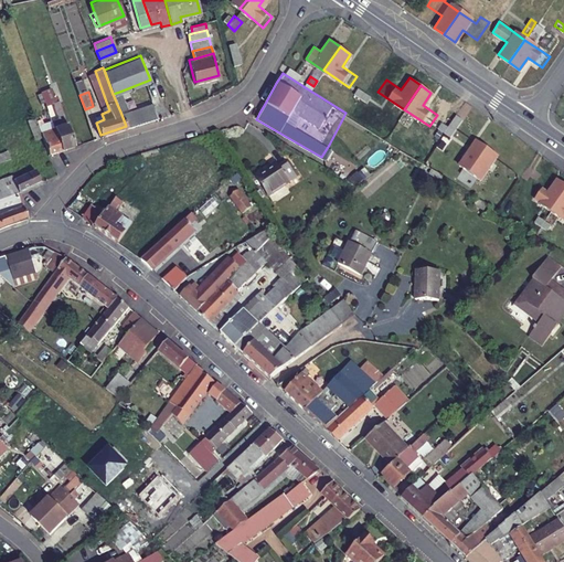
[(126,110),(119,92),(113,94),(120,112),(126,110)]
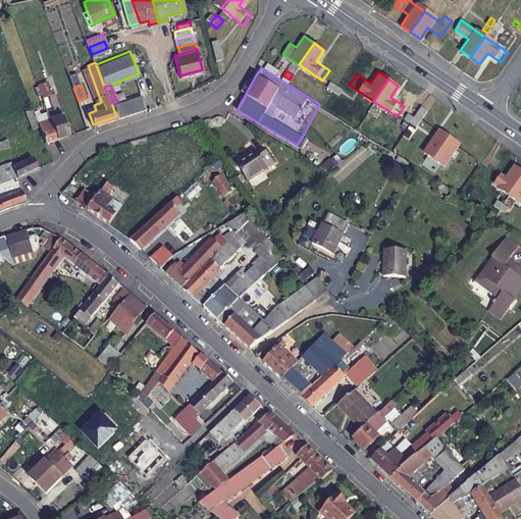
[(116,116),(145,107),(141,94),(116,102),(111,103),(116,116)]
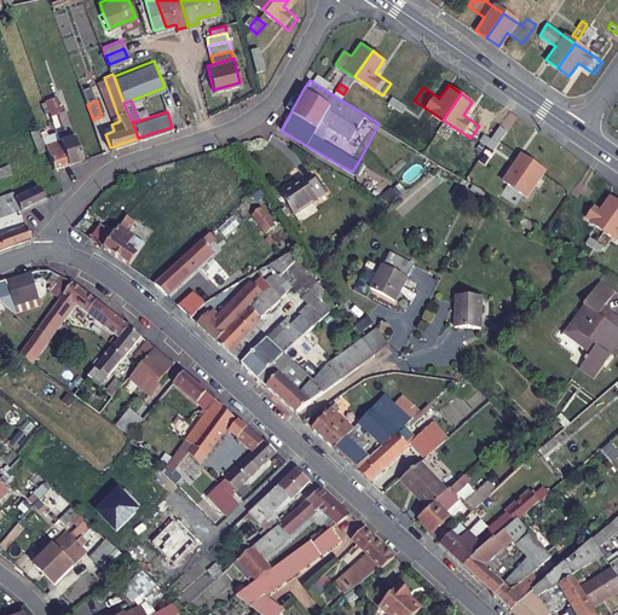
[(494,132),(501,121),(494,115),(485,126),(494,132)]
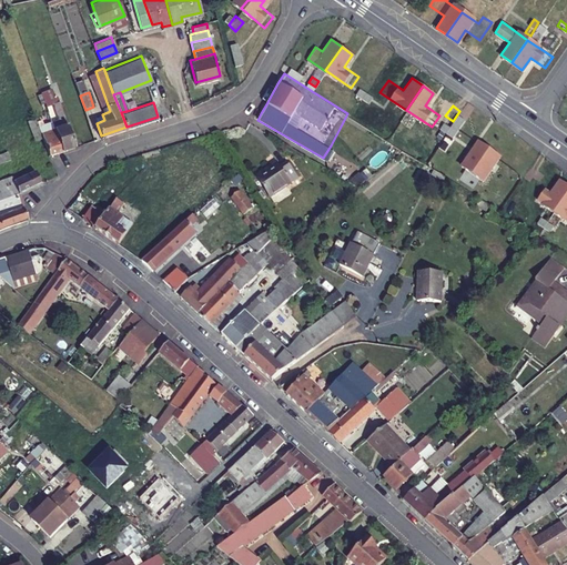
[(62,148),(76,143),(62,108),(59,110),(61,115),(52,119),(62,148)]
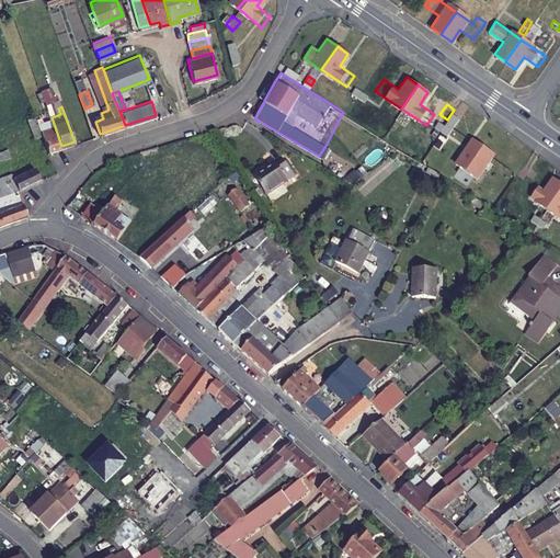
[(36,133),(44,131),(38,116),(36,112),(29,115),(36,133)]
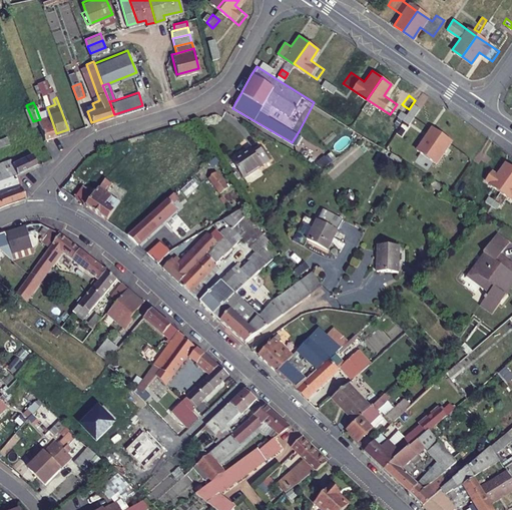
[(414,102),(405,114),(400,111),(398,115),(408,122),(419,105),(414,102)]
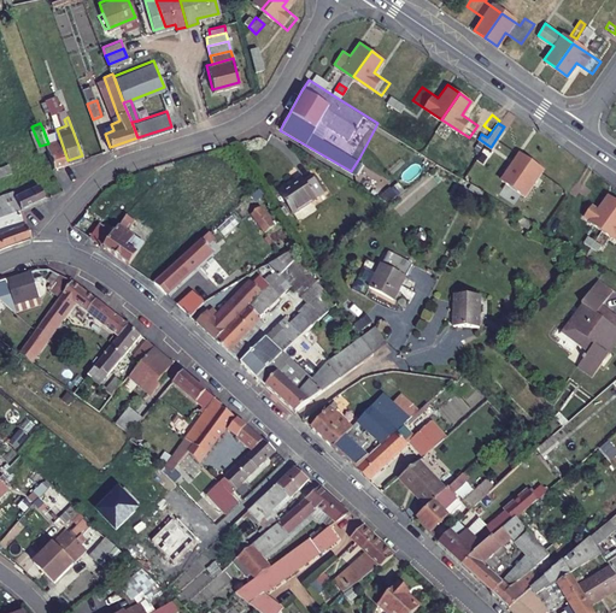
[(42,128),(48,143),(56,164),(68,160),(57,129),(48,133),(46,127),(42,128)]
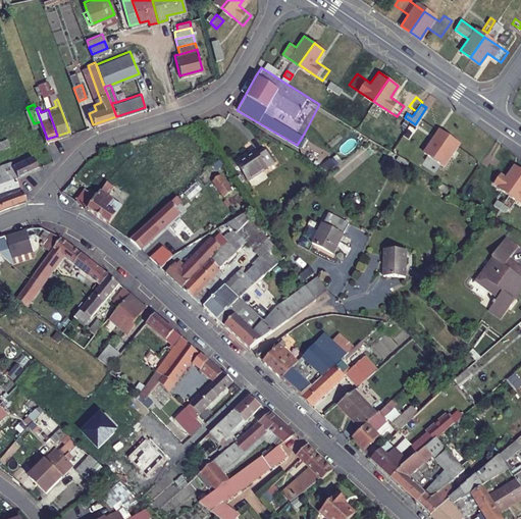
[(433,157),(449,135),(437,127),(430,139),(416,130),(409,141),(433,157)]
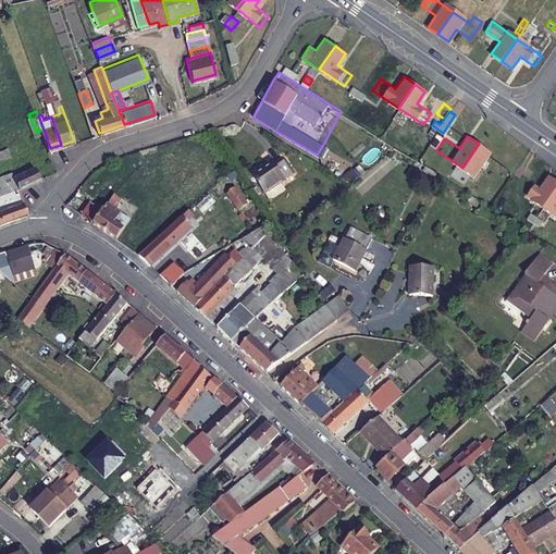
[(14,150),(12,143),(0,147),(0,157),(14,150)]
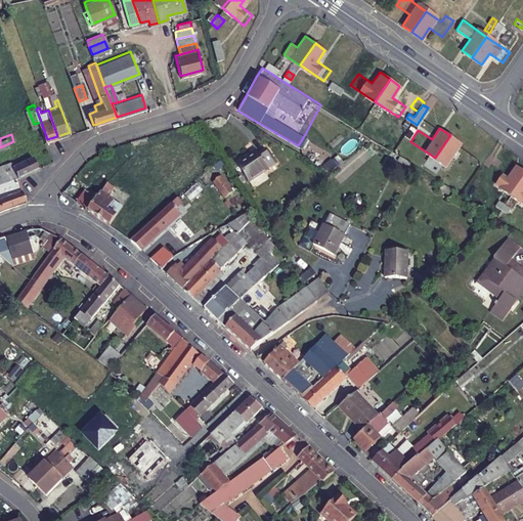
[(450,135),(435,158),(458,173),(465,163),(451,154),(460,142),(450,135)]
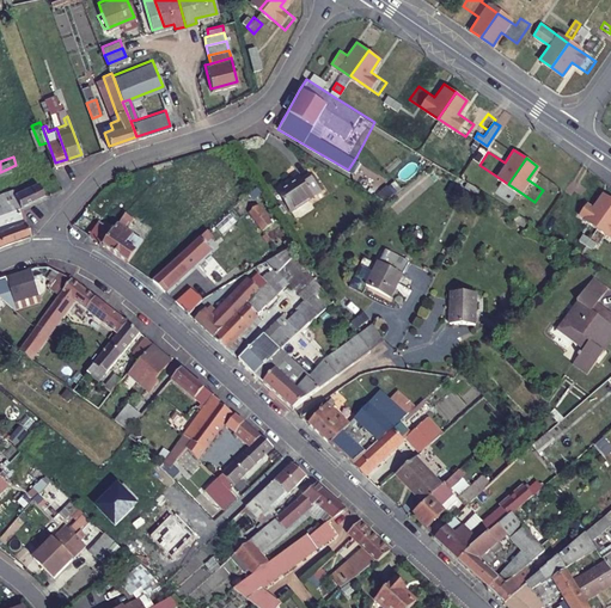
[(569,180),(580,166),(572,160),(561,174),(569,180)]
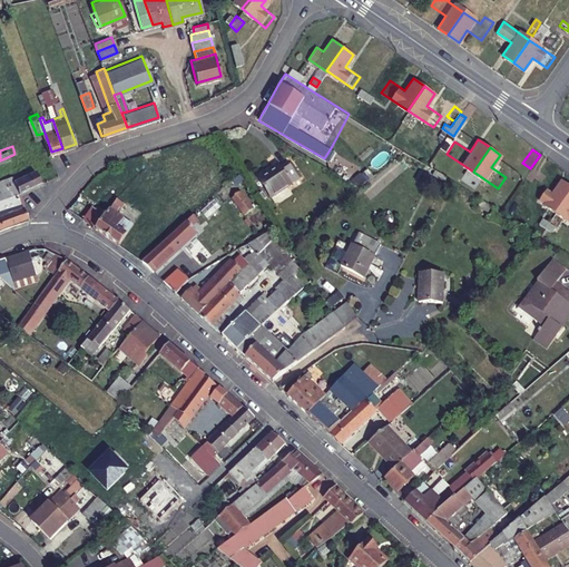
[(538,174),(548,160),(541,157),(532,170),(538,174)]
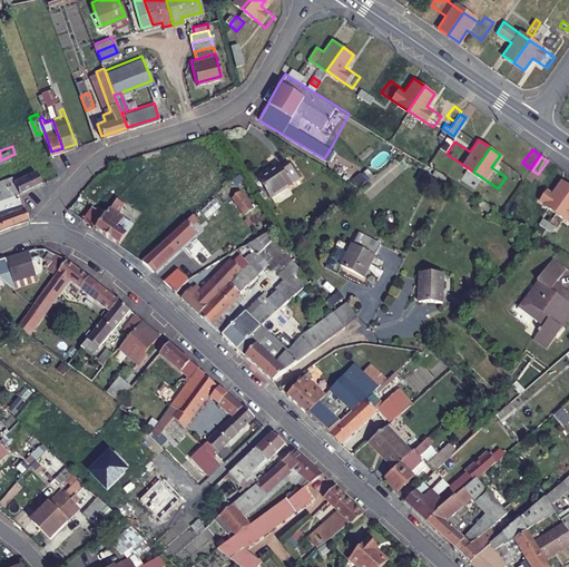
[(280,165),(291,182),(297,177),(287,160),(280,165)]
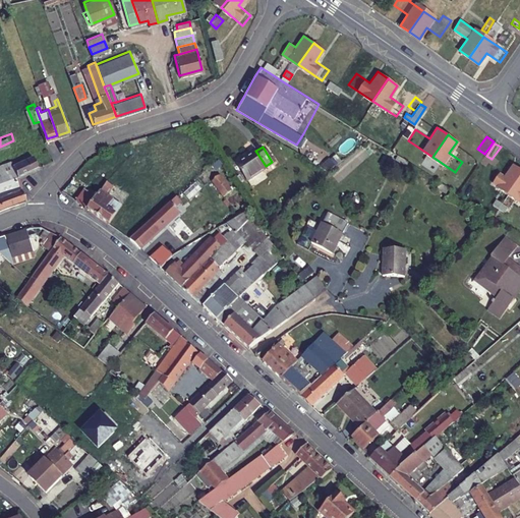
[(245,178),(266,166),(255,151),(253,148),(234,160),(245,178)]
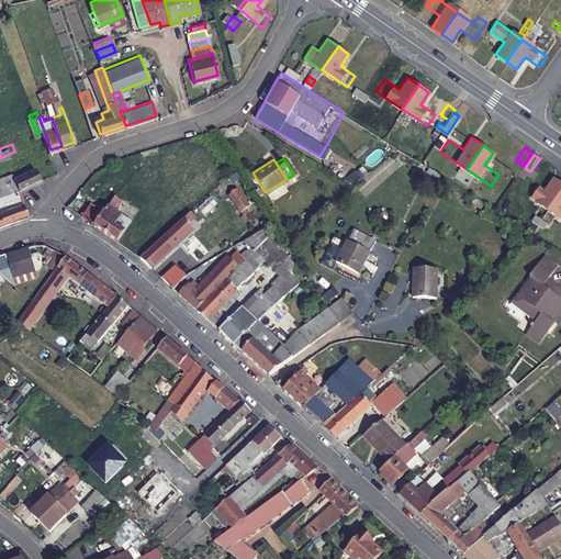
[(17,189),(40,179),(34,165),(11,175),(17,189)]
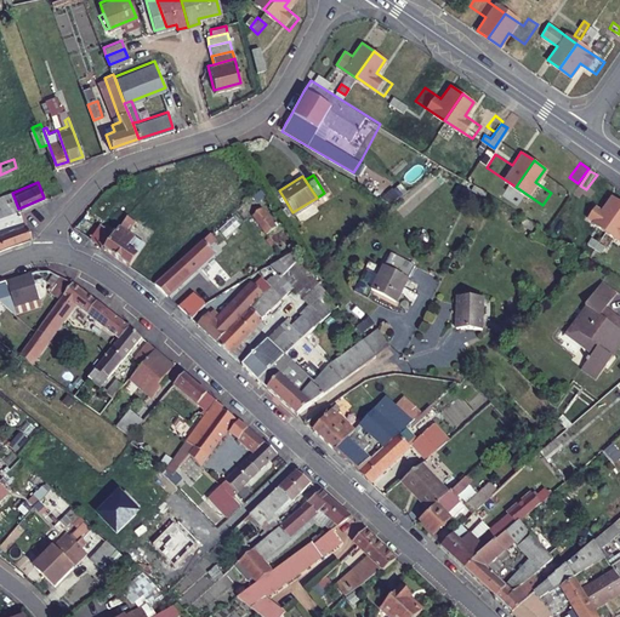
[(29,236),(24,222),(0,230),(0,217),(18,209),(12,193),(11,188),(0,192),(0,246),(9,244),(29,236)]
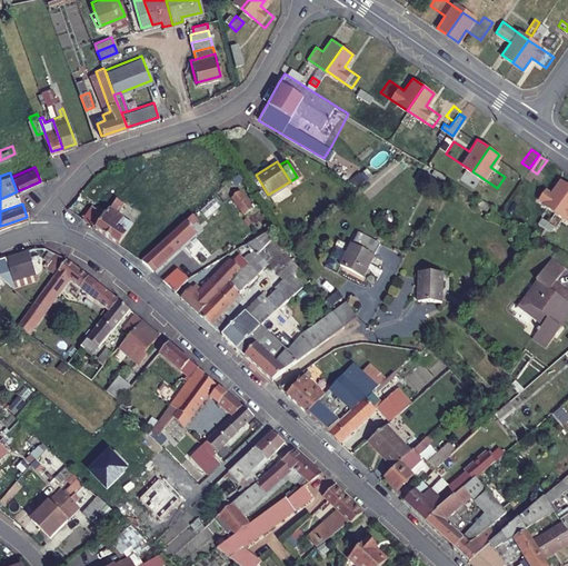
[(554,210),(567,188),(567,184),(560,178),(550,191),(536,181),(528,192),(554,210)]
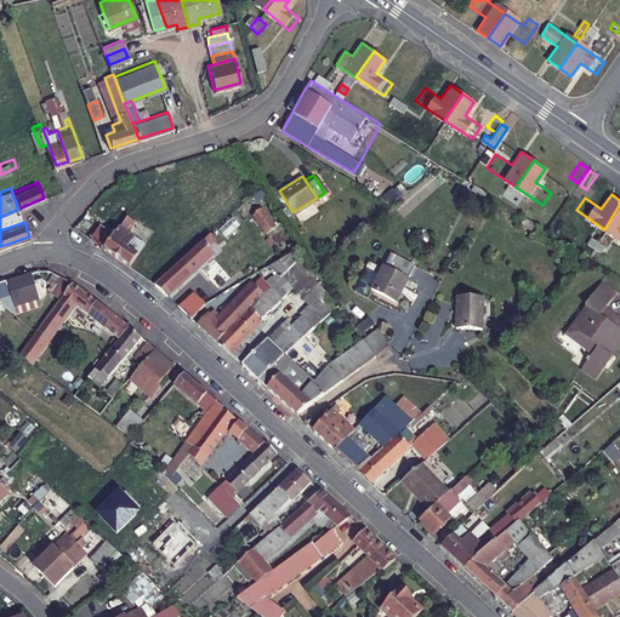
[(619,205),(604,229),(619,239),(619,205)]
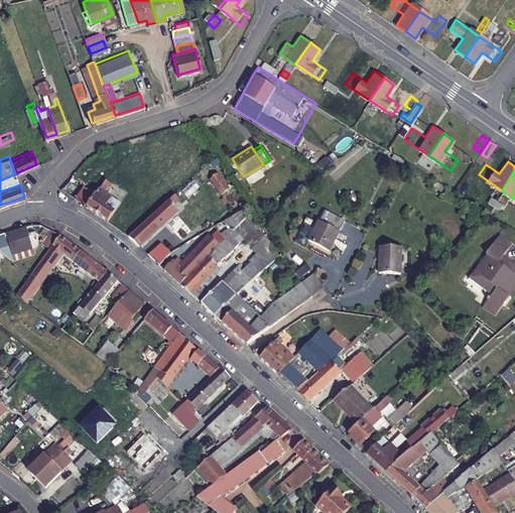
[(226,174),(224,171),(216,176),(225,194),(234,188),(226,174)]
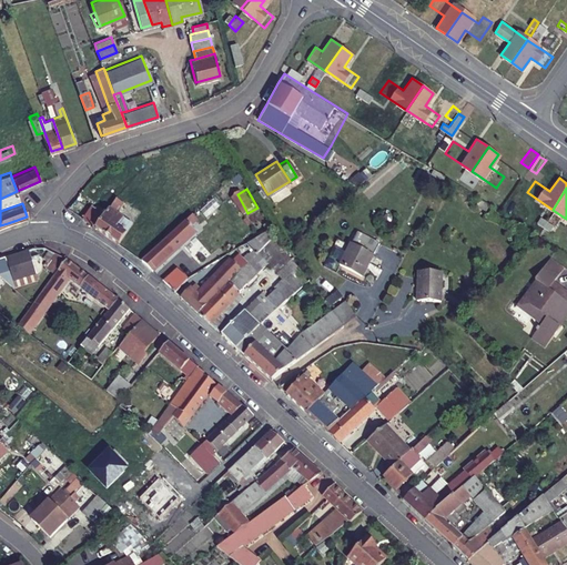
[(0,211),(22,203),(17,191),(0,199),(0,211)]
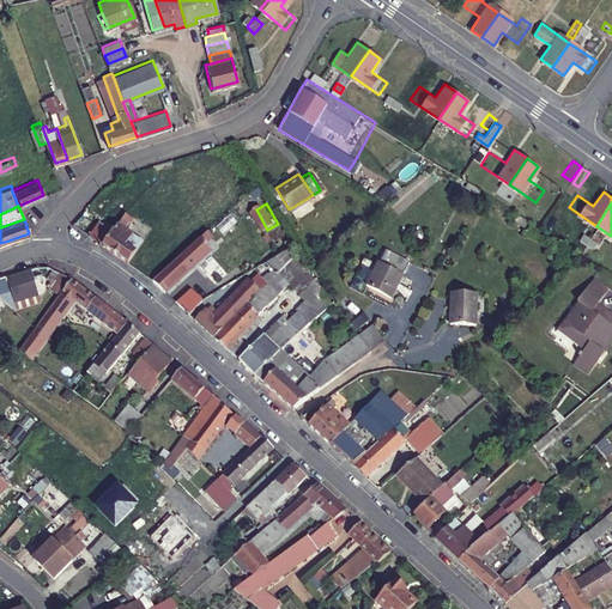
[(89,232),(128,260),(137,245),(138,241),(131,236),(133,231),(127,226),(134,217),(126,211),(113,229),(98,219),(89,232)]
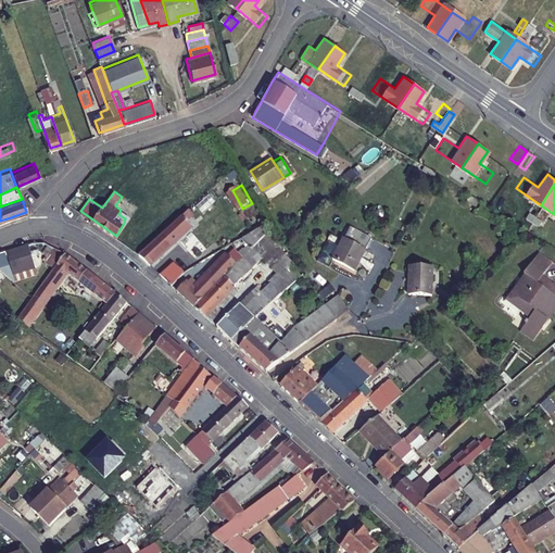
[(203,197),(176,220),(139,252),(150,263),(211,209),(205,202),(206,201),(203,197)]
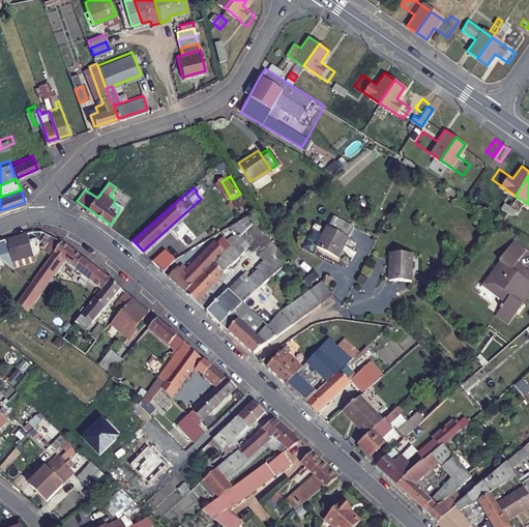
[(513,199),(508,205),(501,215),(505,218),(518,201),(513,199)]
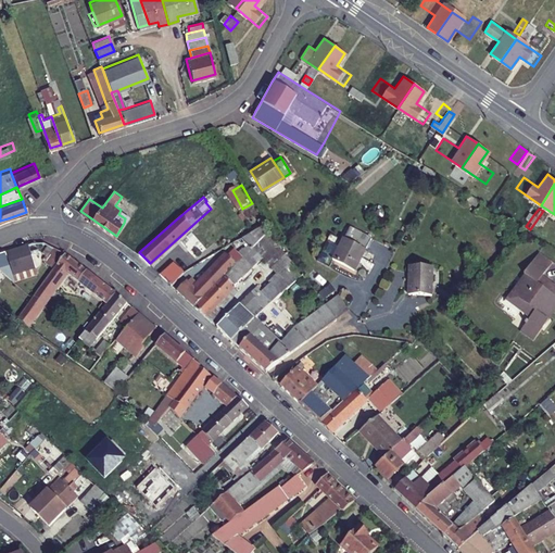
[(526,226),(533,215),(526,211),(518,222),(526,226)]
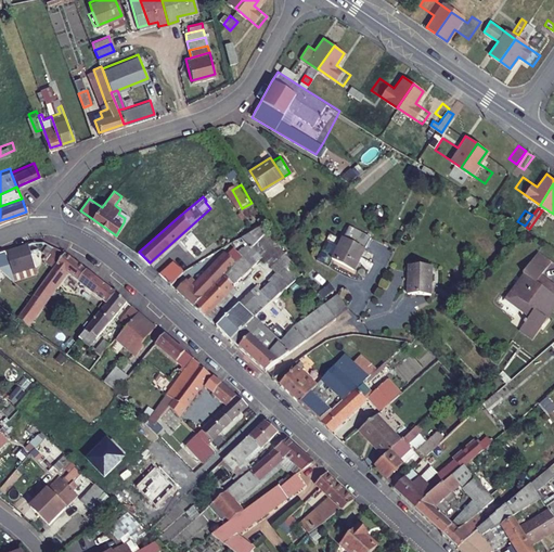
[(352,265),(368,235),(346,223),(330,254),(352,265)]
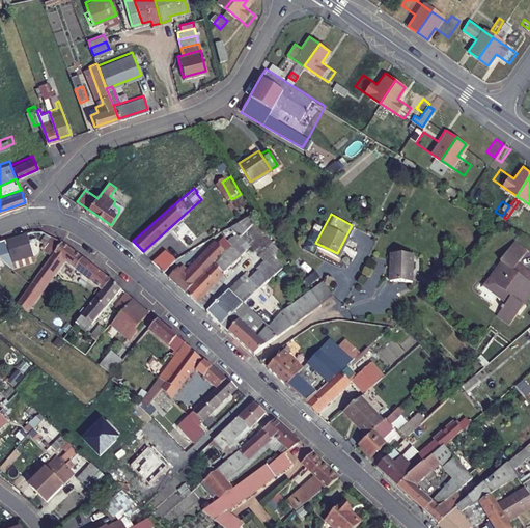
[(247,218),(234,225),(236,230),(228,241),(225,238),(219,243),(218,242),(203,257),(201,255),(199,257),(201,259),(190,270),(184,264),(182,266),(180,265),(177,268),(176,267),(168,275),(186,292),(252,226),(247,218)]
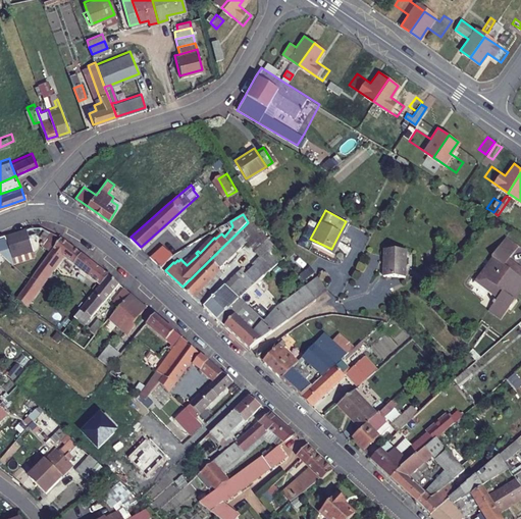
[(269,241),(271,240),(261,226),(254,217),(252,218),(248,222),(183,287),(188,291),(198,299),(211,287),(205,280),(247,239),(257,252),(269,241)]
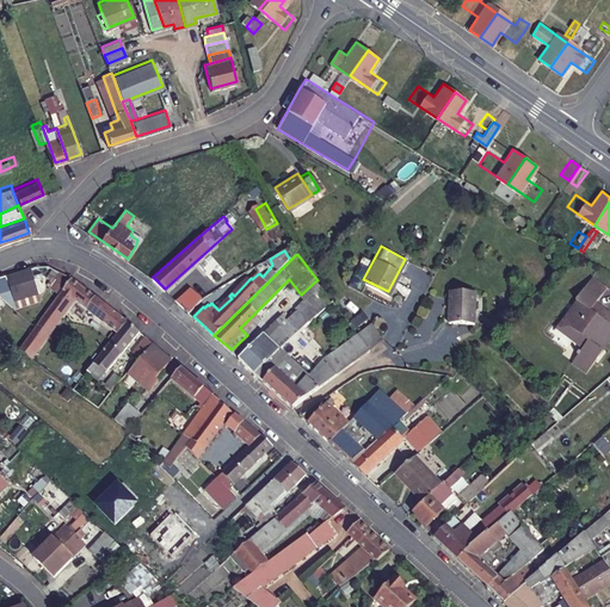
[(23,268),(5,276),(10,289),(4,291),(8,301),(31,293),(23,268)]
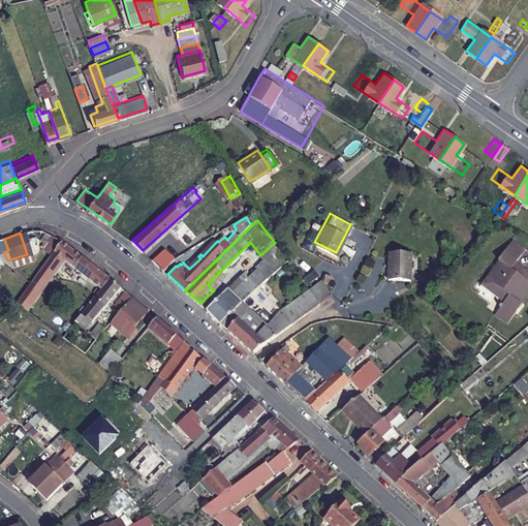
[(49,251),(58,238),(51,235),(42,246),(49,251)]
